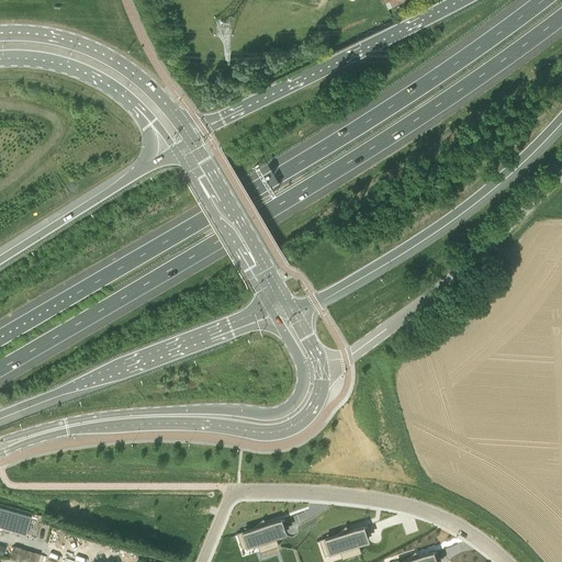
[(0,527),(24,535),(30,517),(0,507),(0,527)]
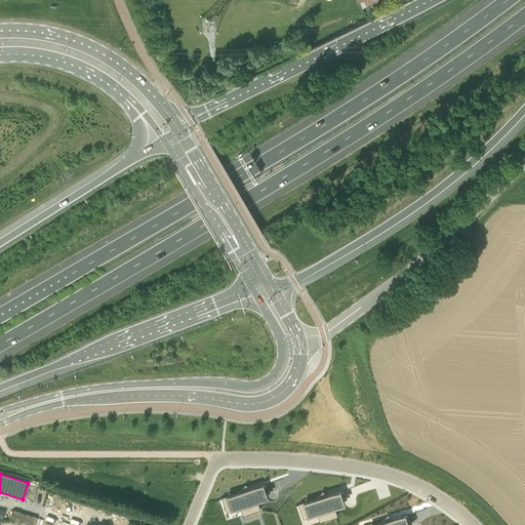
[(238,493),(229,496),(229,497),(233,510),(242,507),(243,508),(245,514),(257,510),(254,501),(266,497),(266,498),(267,498),(263,486),(263,485),(248,489),(245,486),(238,493)]
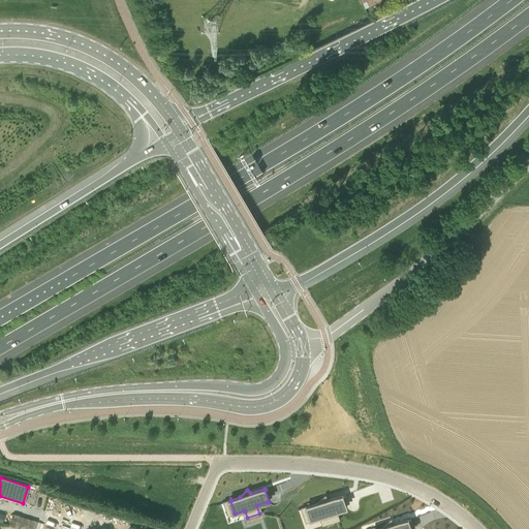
[(316,503),(308,506),(308,507),(312,520),(322,517),(324,524),(337,520),(335,511),(346,508),(347,508),(343,496),(342,495),(329,499),(325,496),(316,503)]
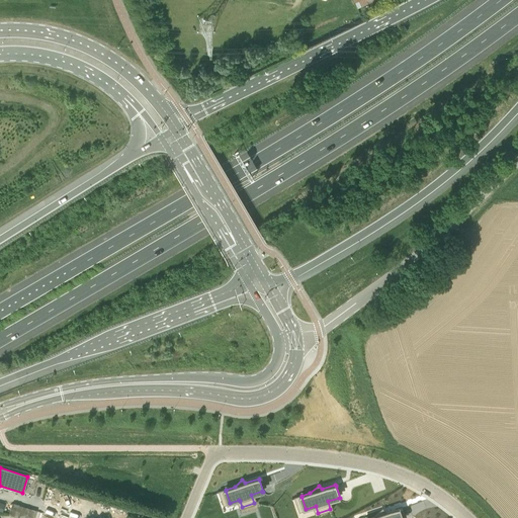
[(20,517),(34,517),(36,512),(36,511),(12,503),(10,507),(9,513),(8,514),(20,517)]
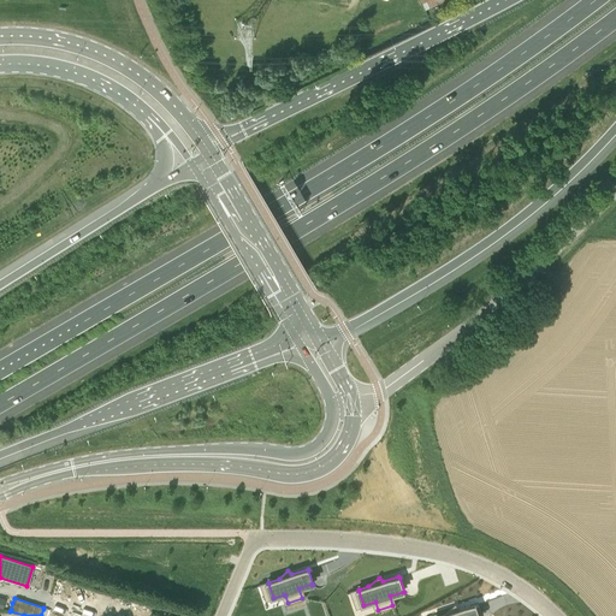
[(445,614),(439,615),(478,615),(475,606),(474,604),(458,610),(455,605),(445,614)]
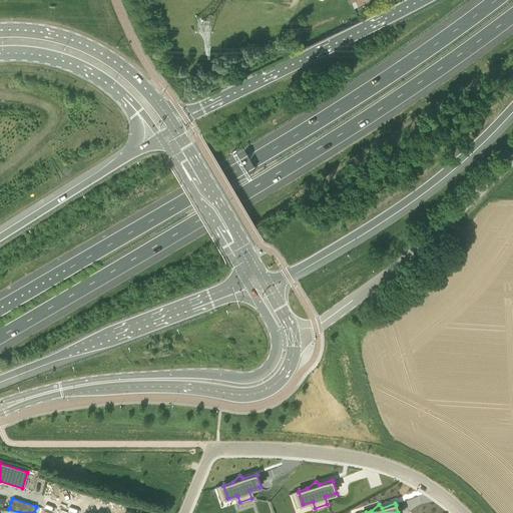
All buildings are outlined.
